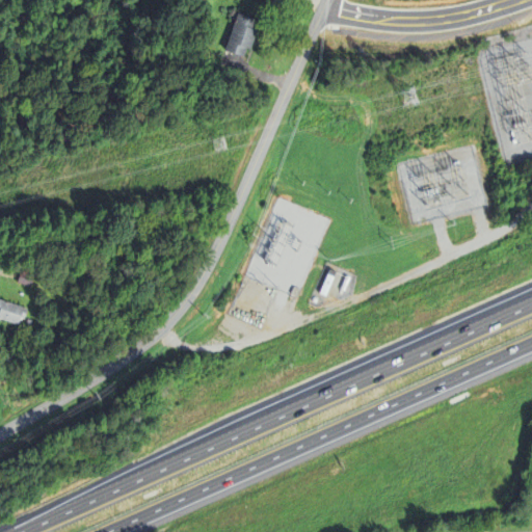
[(225,51),(240,14),(259,20),(255,30),(259,31),(251,50),(248,49),(244,58),(225,51)]
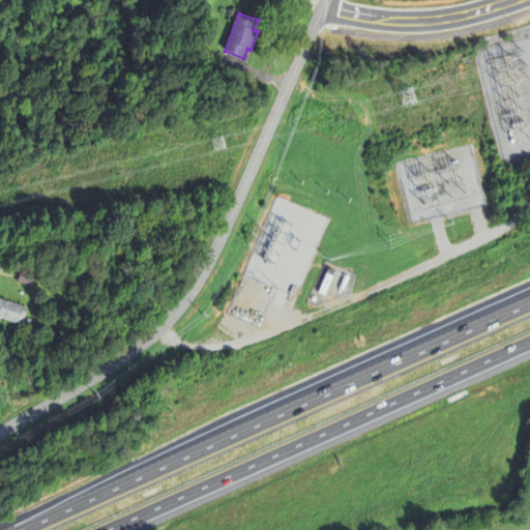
[(333,273),(325,270),(316,292),(324,296),(333,273)]
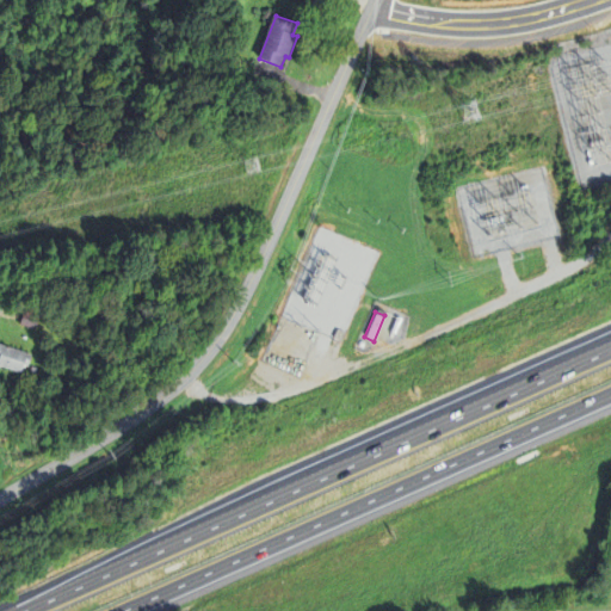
[(20,322),(24,315),(38,321),(35,328),(20,322)]
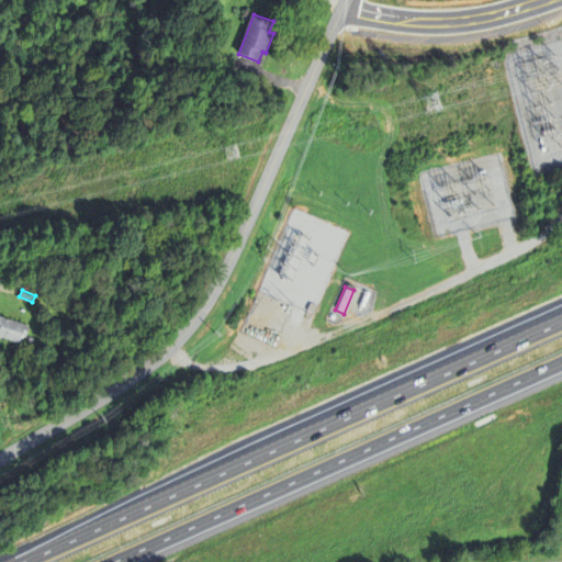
[(87,294),(96,295),(94,303),(86,302),(87,294)]
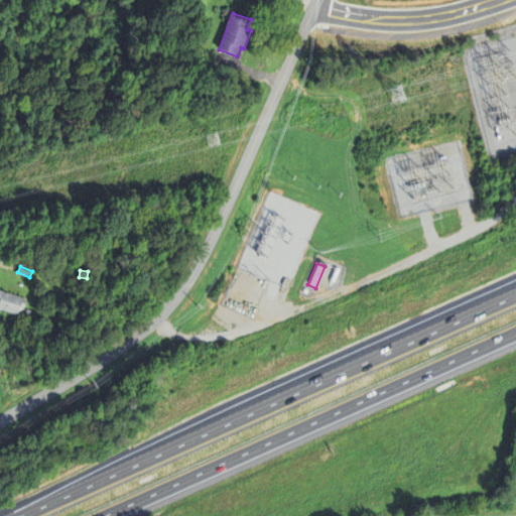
[(0,289),(27,298),(24,308),(20,307),(18,313),(0,306),(0,289)]
